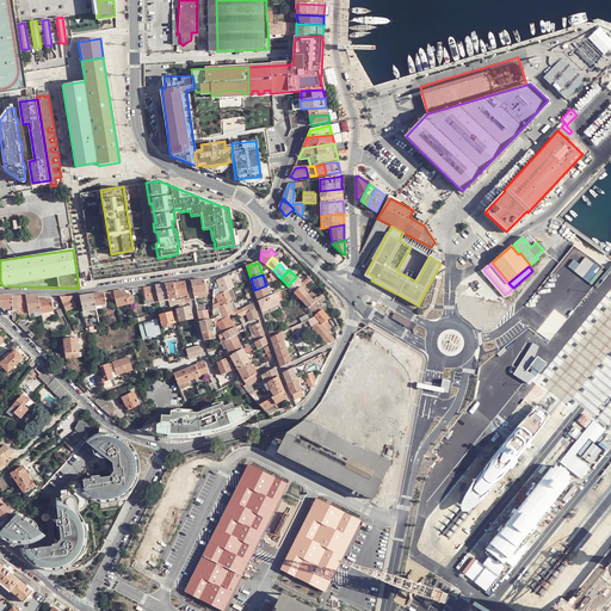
[(218,287),(221,294),(230,289),(226,277),(216,281),(217,283),(218,287)]
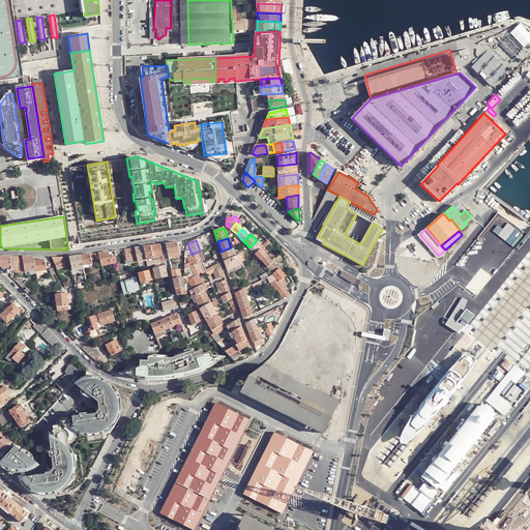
[(257,240),(249,247),(256,254),(263,247),(262,245),(257,240)]
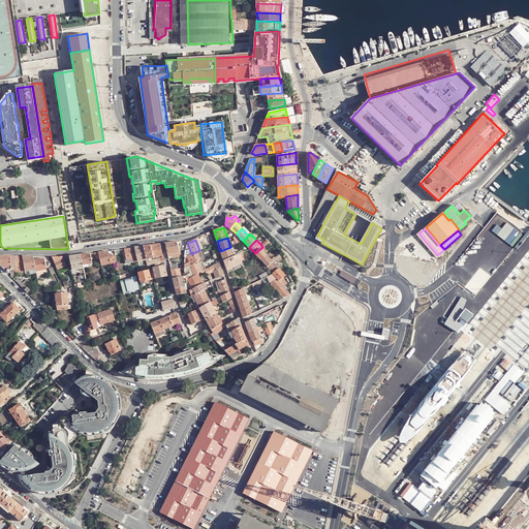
[(166,249),(168,258),(180,256),(179,252),(181,252),(180,248),(181,248),(181,246),(178,246),(177,242),(175,242),(165,244),(166,249)]
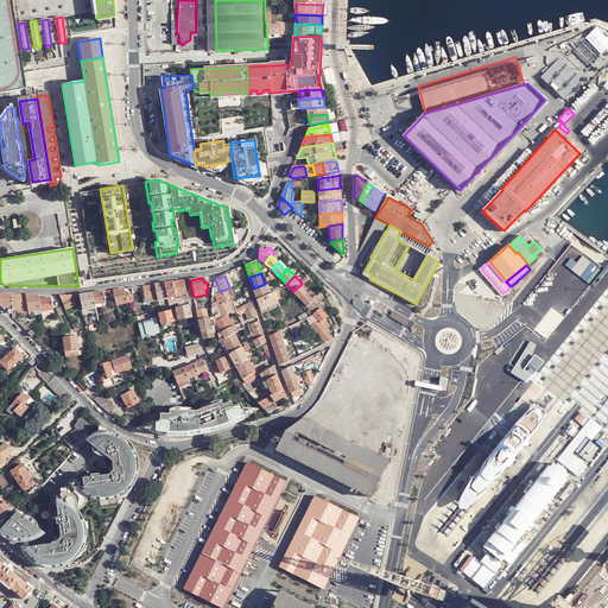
[(301,299),(306,293),(303,289),(305,286),(304,285),(310,279),(309,278),(308,279),(302,284),(293,291),(301,299)]
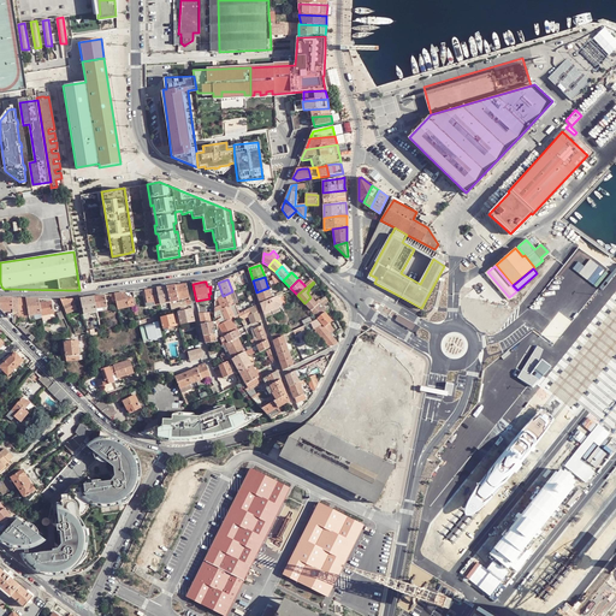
[(183,285),(176,286),(178,301),(190,297),(187,284),(183,285)]
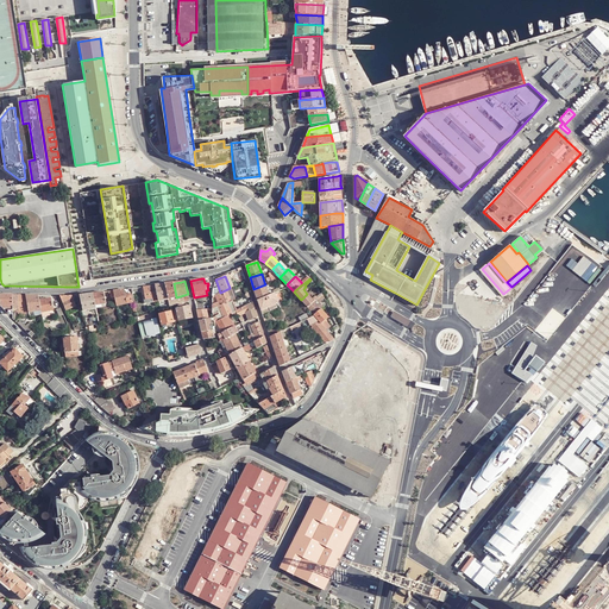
[(170,283),(165,284),(169,300),(176,297),(174,283),(170,283)]
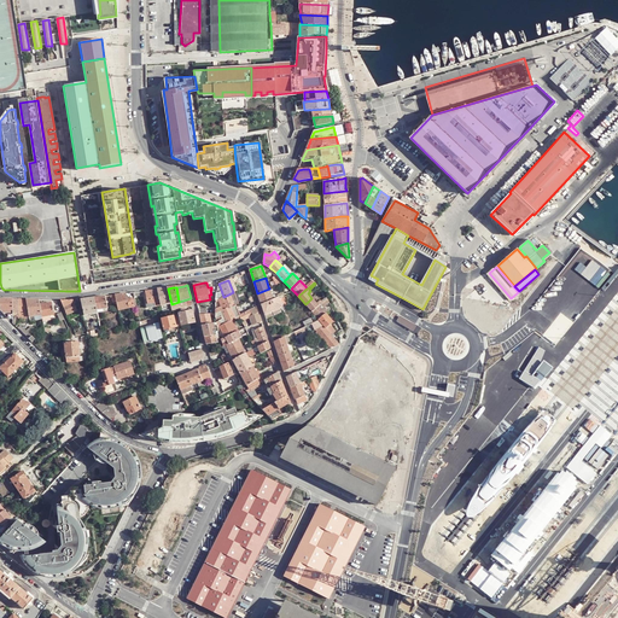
[(157,290),(161,305),(163,305),(172,304),(168,289),(164,289),(157,290)]
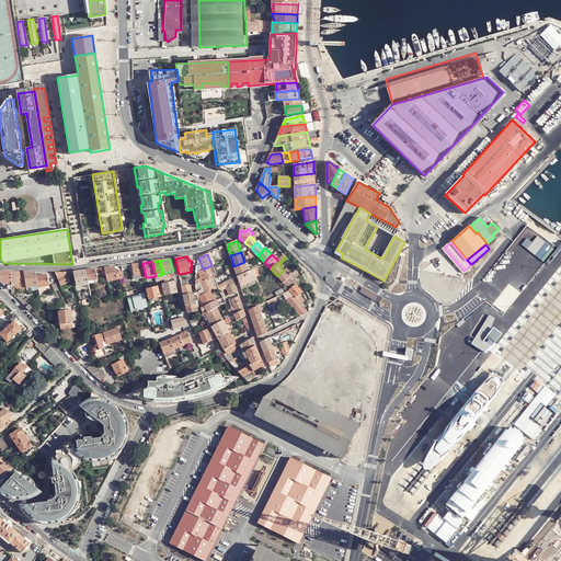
[(244,262),(233,266),(235,268),(238,277),(248,272),(244,262)]
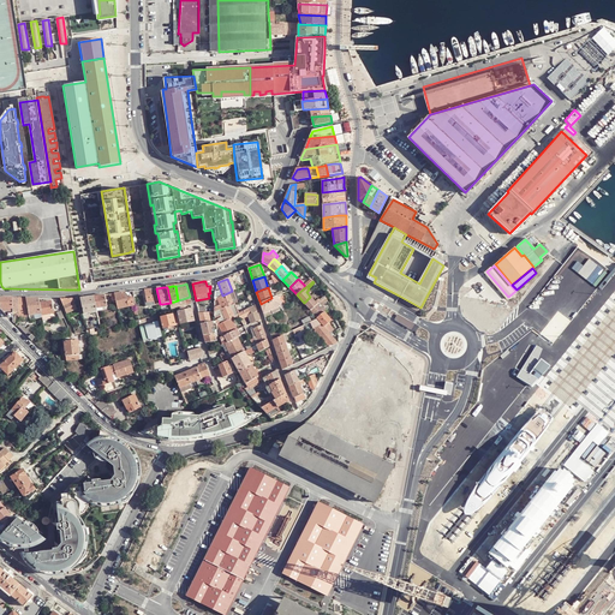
[(155,305),(160,304),(156,288),(153,290),(151,290),(144,290),(148,303),(154,302),(155,305)]
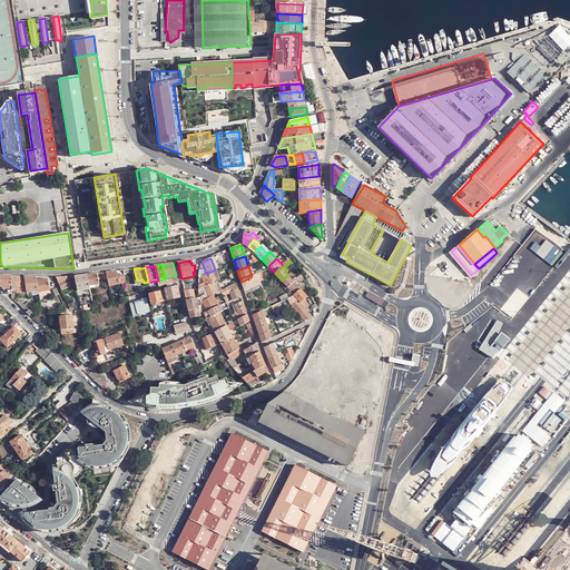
[(444,284),(449,281),(438,268),(433,272),(444,284)]
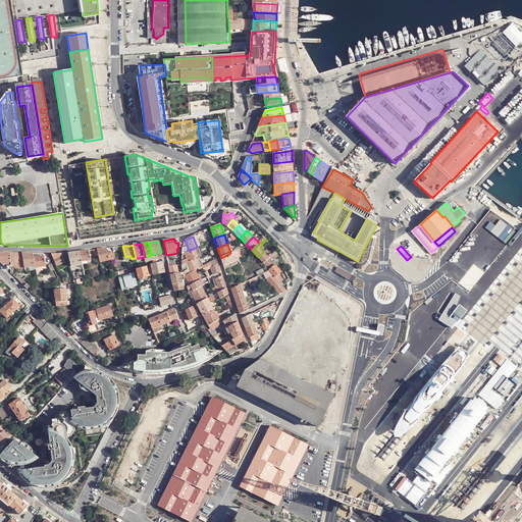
[(181,265),(183,265),(188,263),(195,259),(200,257),(198,249),(197,247),(189,251),(188,251),(184,253),(185,255),(187,259),(183,261),(181,265)]
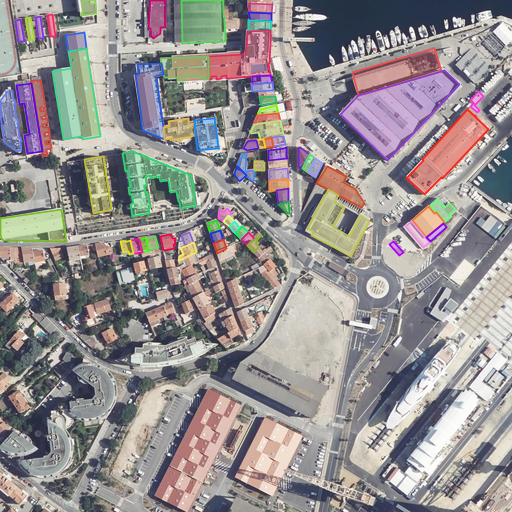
[(102,244),(95,245),(97,250),(97,252),(98,257),(112,254),(111,248),(109,248),(106,248),(105,243),(102,244)]
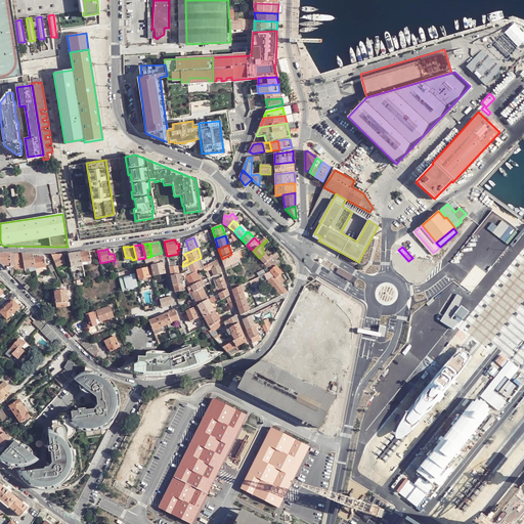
[(87,252),(81,253),(83,263),(92,261),(91,256),(90,252),(87,252)]
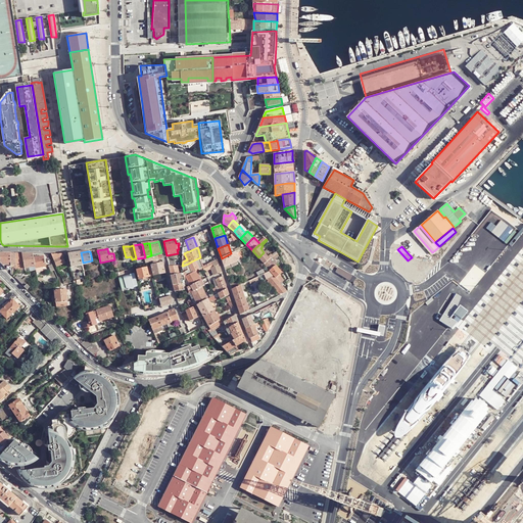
[(231,253),(222,258),(222,260),(224,267),(231,265),(237,262),(239,259),(236,251),(231,253)]
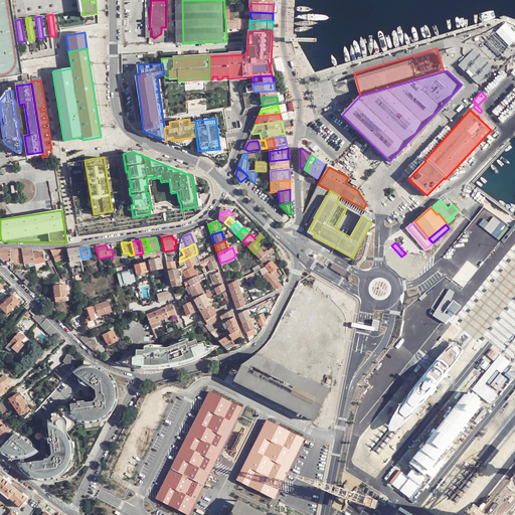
[(67,250),(64,251),(66,258),(69,256),(70,264),(81,261),(81,259),(79,248),(73,249),(67,250)]
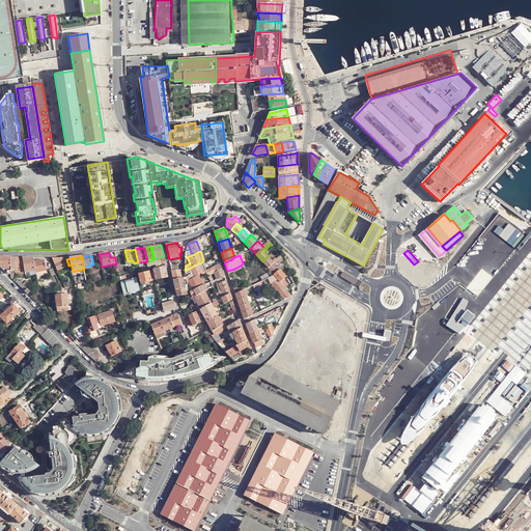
[(274,263),(268,256),(262,261),(264,263),(269,269),(274,263)]
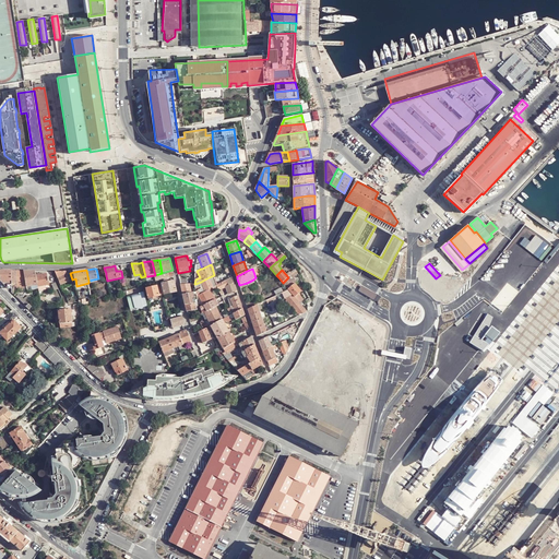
[(0,281),(8,289),(12,289),(12,286),(12,284),(12,271),(0,271),(0,281)]
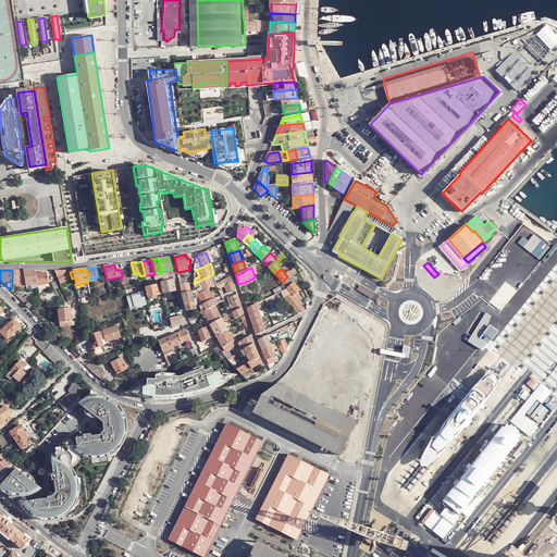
[(24,270),(17,270),(17,286),(17,287),(27,286),(27,285),(26,285),(24,270)]
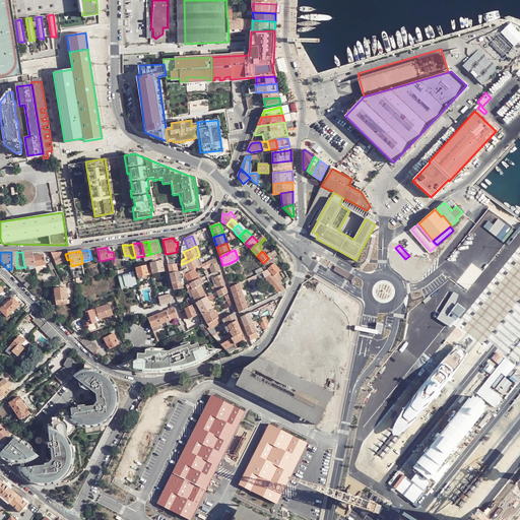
[(31,253),(22,252),(24,266),(25,266),(36,265),(35,257),(34,253),(31,253)]
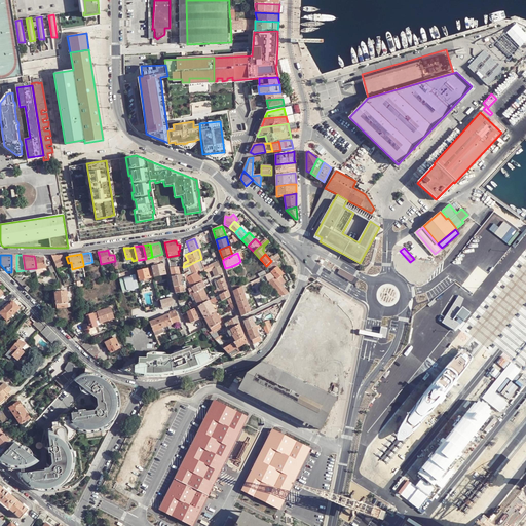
[(59,256),(52,256),(58,268),(66,264),(63,256),(62,255),(59,256)]
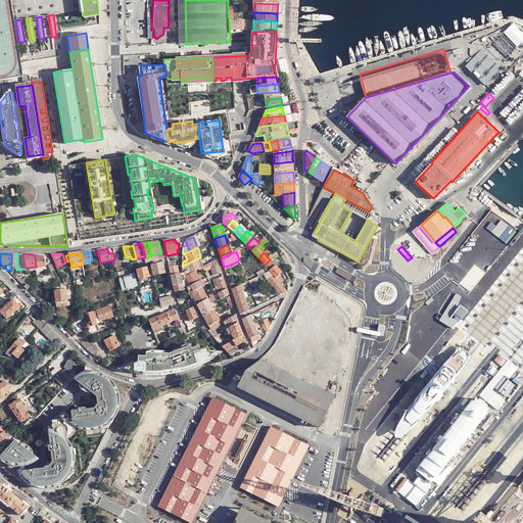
[(145,258),(146,264),(151,263),(153,262),(158,260),(157,255),(152,256),(152,257),(145,258)]
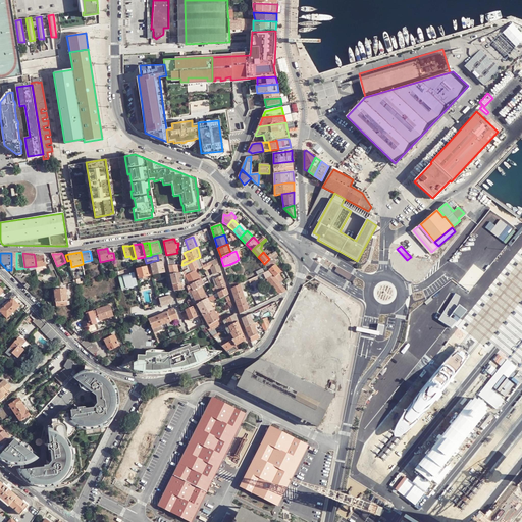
[(35,258),(36,266),(36,268),(46,266),(45,256),(35,258)]
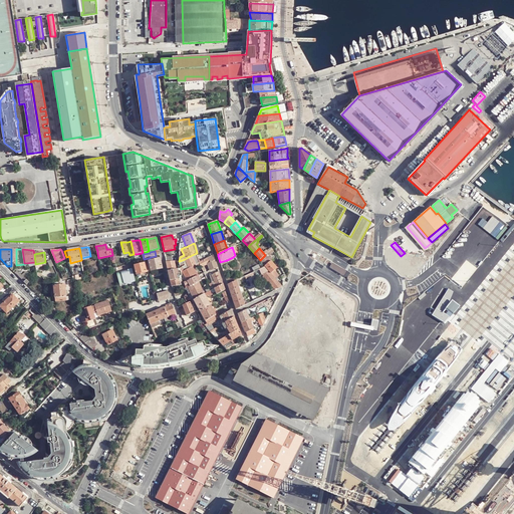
[(194,298),(194,300),(201,295),(204,294),(201,287),(203,286),(198,275),(194,268),(200,264),(202,267),(208,264),(210,270),(216,268),(218,268),(213,255),(196,264),(194,265),(189,268),(187,269),(183,271),(184,273),(187,280),(188,281),(184,283),(186,285),(188,287),(186,288),(187,290),(189,294),(191,293),(194,298)]
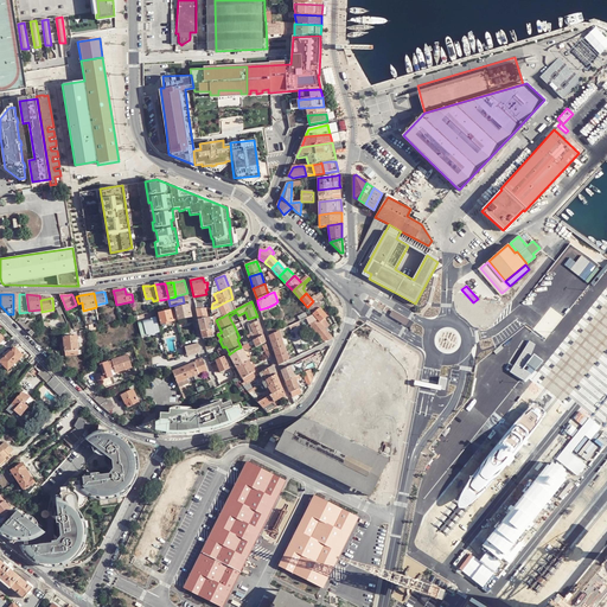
[(227,301),(218,306),(218,308),(219,311),(222,314),(223,317),(229,313),(231,312),(227,301)]
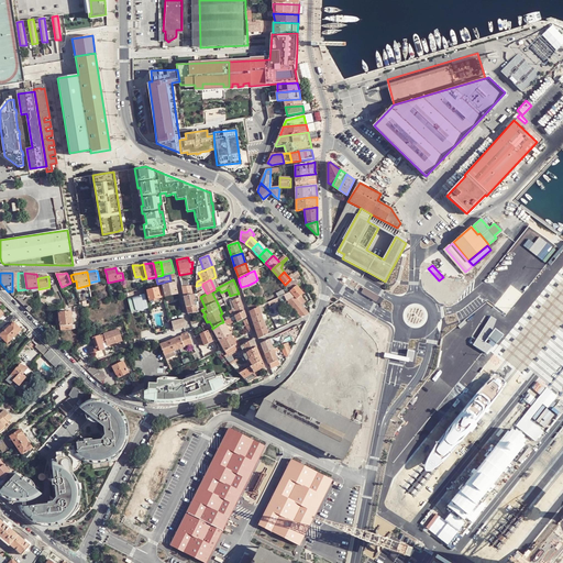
[(285,286),(290,291),(295,296),(304,307),(306,306),(304,304),(306,302),(300,296),(304,294),(301,291),(299,289),(297,286),(296,285),(290,279),(285,285),(285,286)]
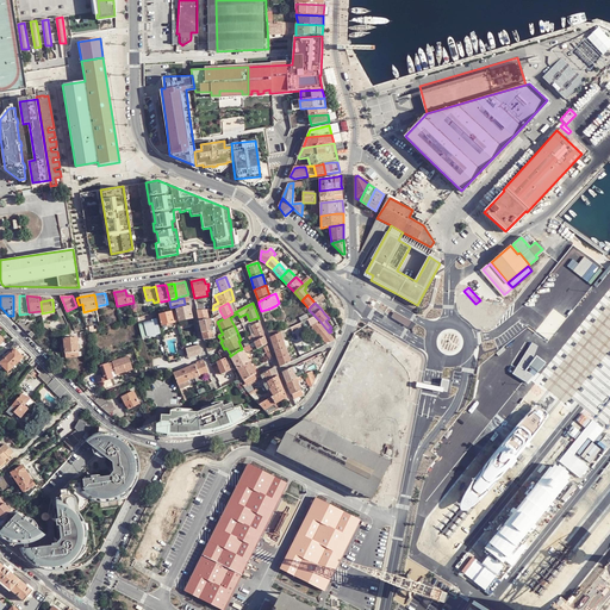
[(609,350),(609,303),(542,386),(566,405),(609,350)]
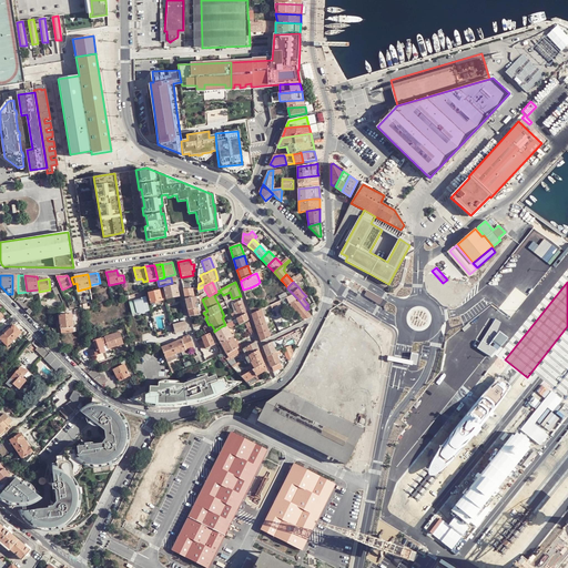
[(166,287),(164,287),(164,290),(166,300),(180,296),(180,295),(179,292),(178,285),(166,287)]
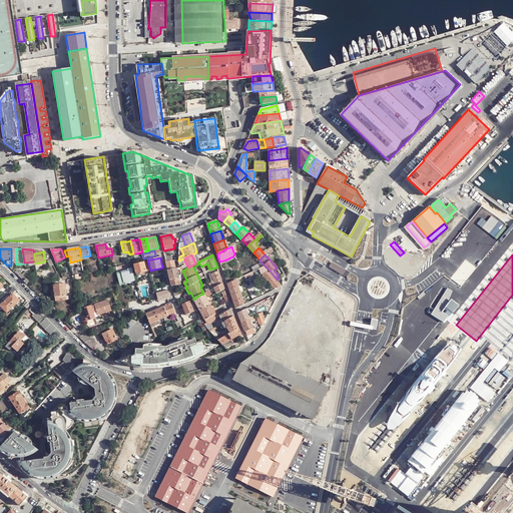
[(174,261),(166,262),(166,264),(168,271),(176,269),(174,261)]
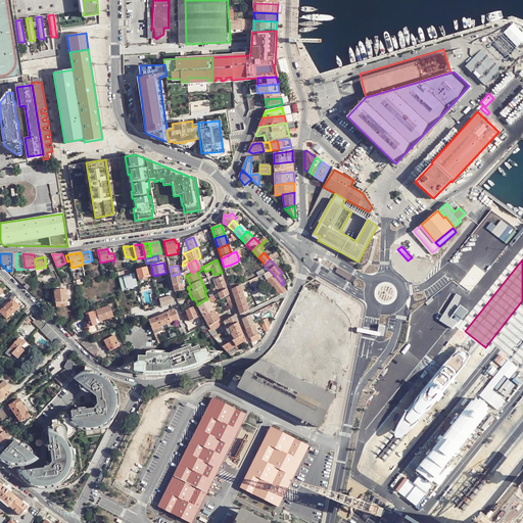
[(140,280),(149,277),(147,267),(137,270),(140,280)]
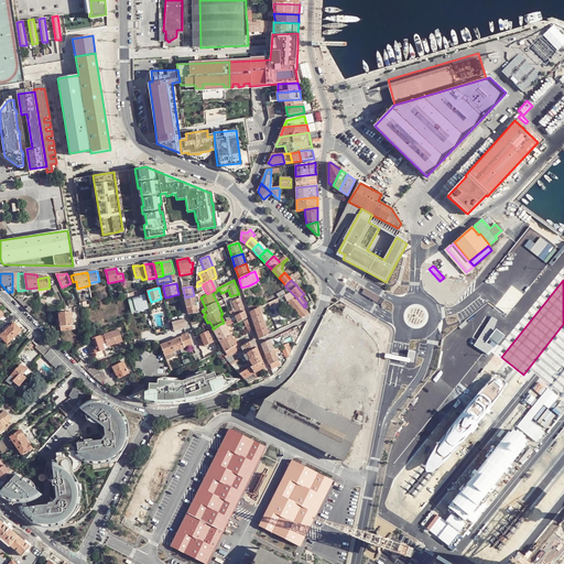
[(128,299),(131,314),(149,310),(145,294),(128,299)]
